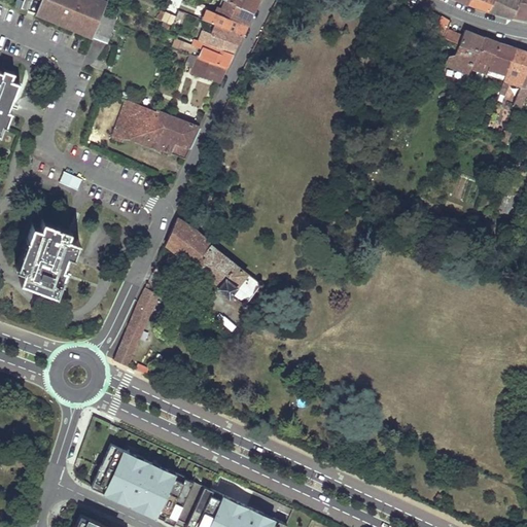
[(24,0),(21,8),(27,11),(31,0),(24,0)]
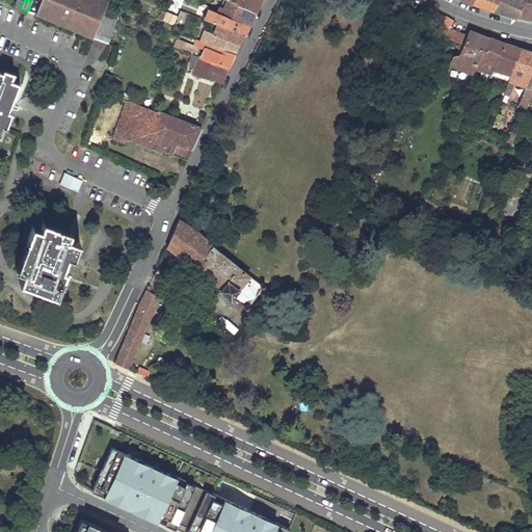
[(41,0),(36,15),(44,18),(46,12),(53,16),(51,20),(70,28),(72,23),(86,29),(84,33),(94,37),(102,17),(105,6),(94,2),(94,0),(41,0)]
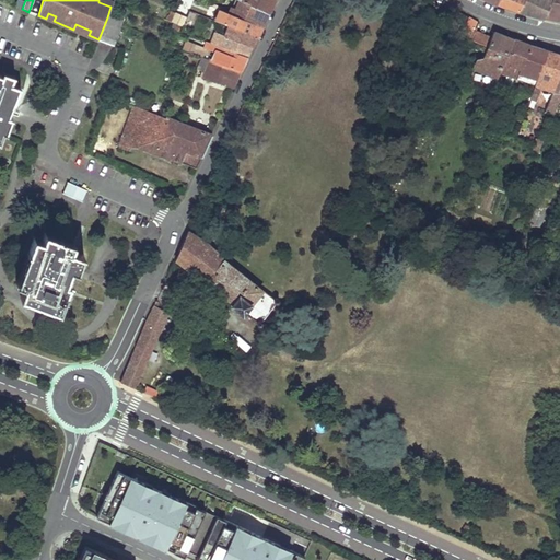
[(237,0),(233,0),(229,12),(233,14),(237,0)]
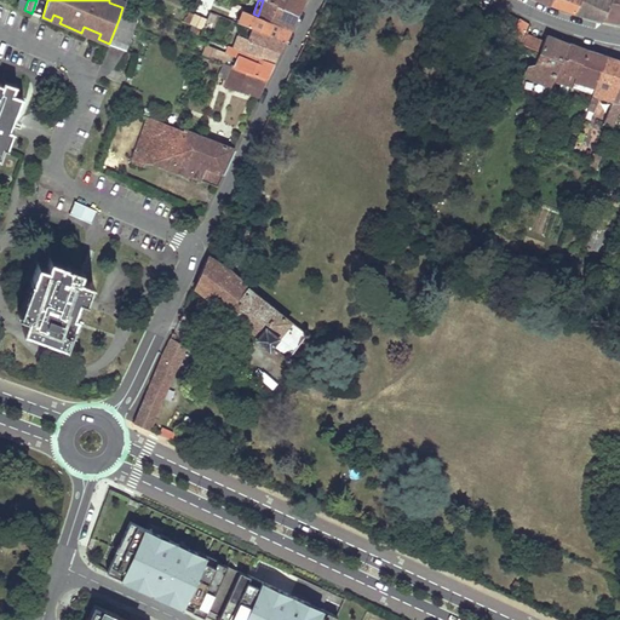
[(267,0),(263,0),(258,16),(291,28),(293,22),(298,15),(267,0)]
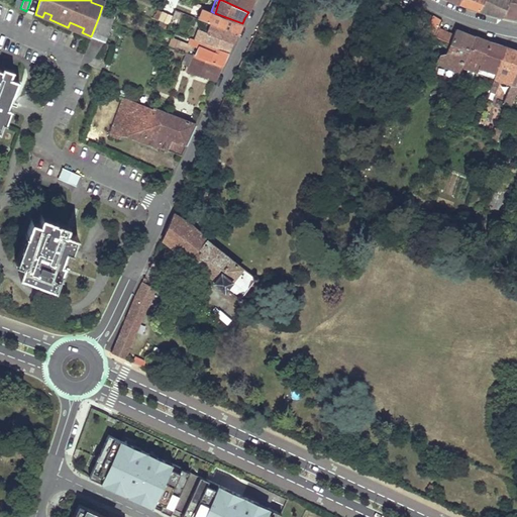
[(222,0),(248,12),(251,5),(253,0),(222,0)]
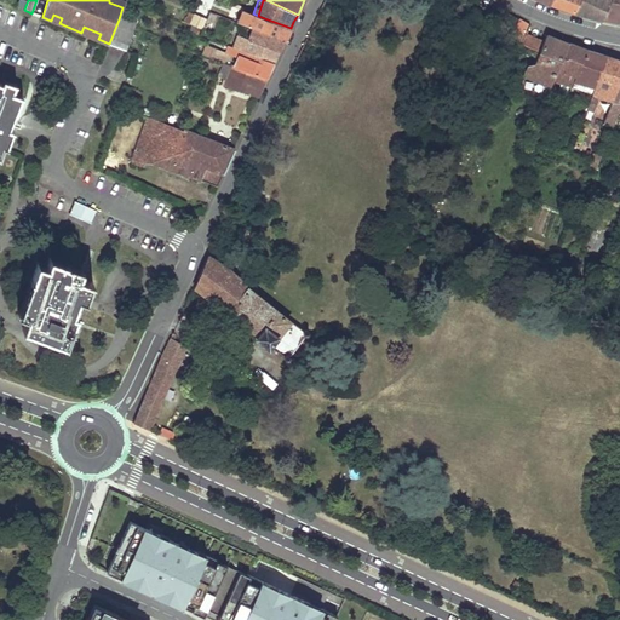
[(566,10),(573,12),(579,0),(550,0),(549,3),(566,10)]
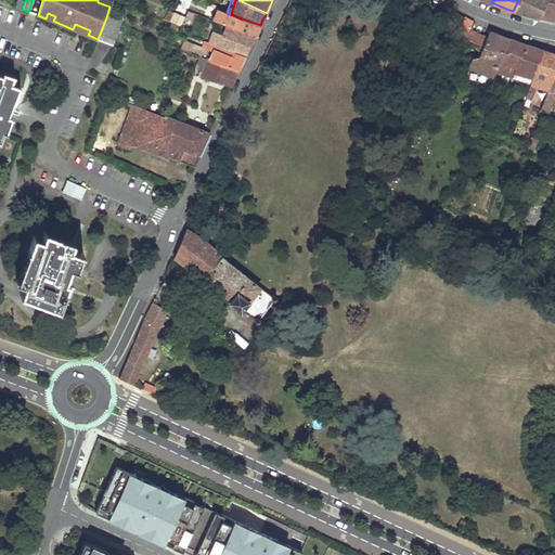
[(530,15),(539,17),(547,0),(518,0),(513,11),(530,15)]
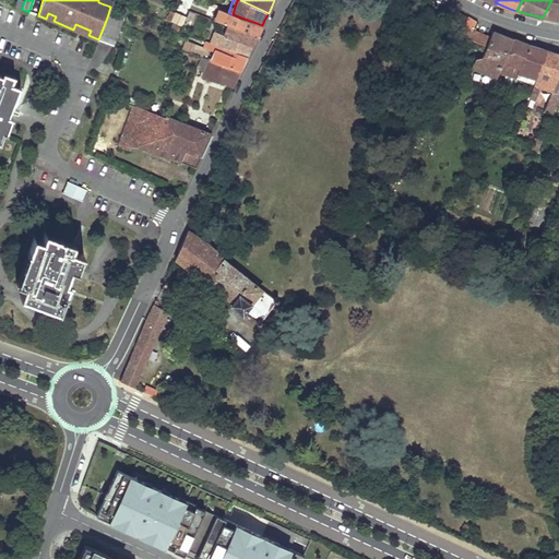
[(558,20),(558,0),(551,0),(543,18),(552,20),(558,20)]
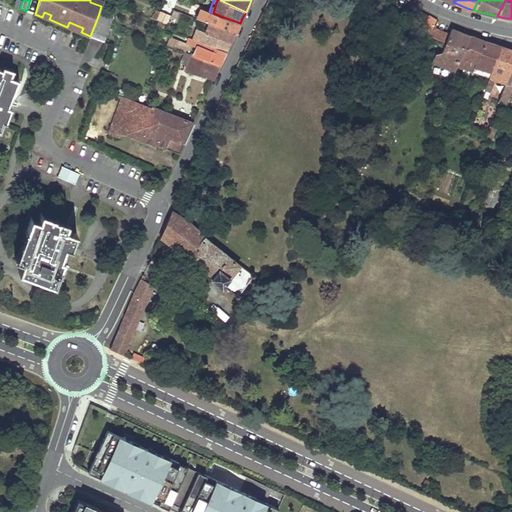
[(108,7),(105,14),(108,15),(113,17),(116,10),(108,7)]
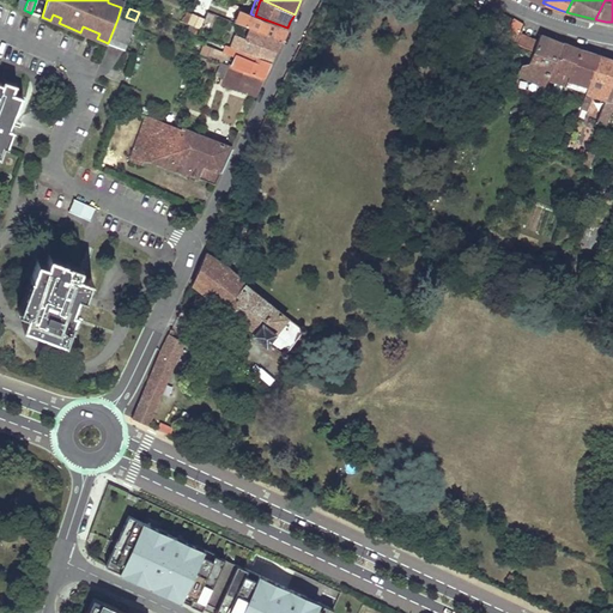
[(236,23),(252,28),(281,40),(285,35),(287,28),(255,16),(250,13),(241,10),(236,23)]
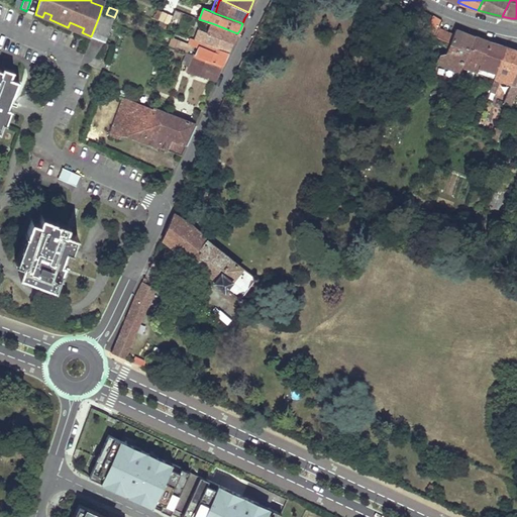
[(158,10),(153,18),(154,18),(160,20),(166,23),(168,24),(172,16),(158,10)]
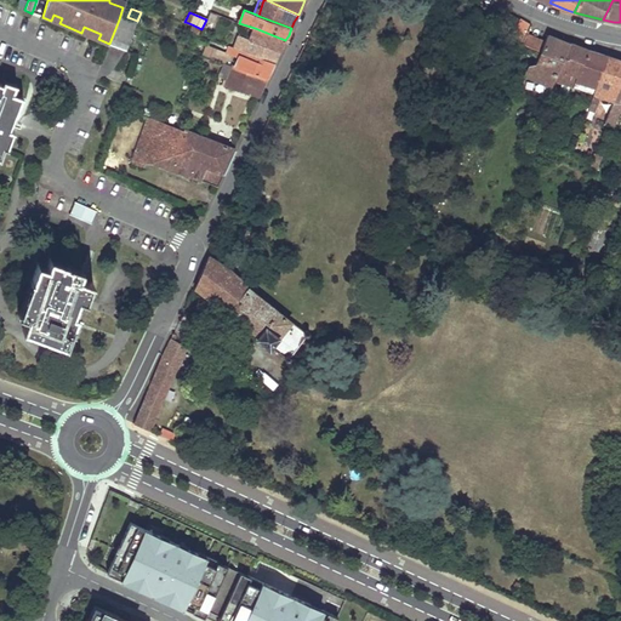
[(109,44),(118,47),(126,51),(135,27),(136,26),(137,21),(131,18),(129,23),(119,20),(109,44)]
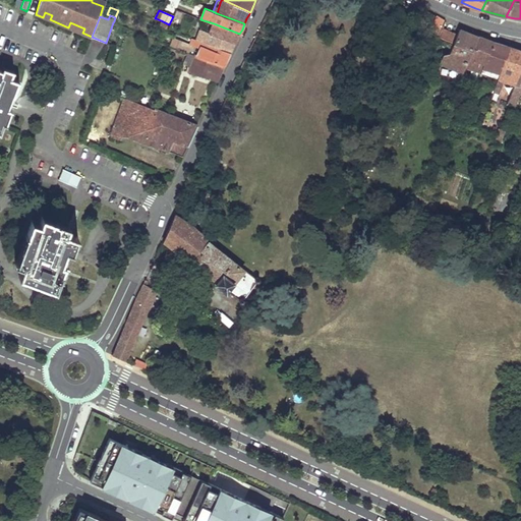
[(427,32),(432,34),(438,37),(443,27),(446,21),(441,18),(437,16),(427,32)]
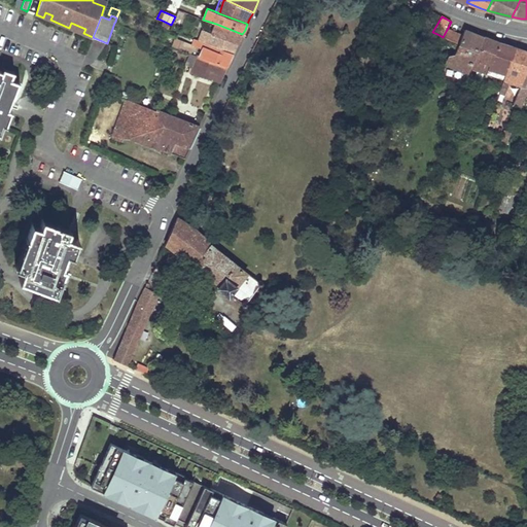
[(71,23),(69,28),(83,33),(85,29),(71,23)]
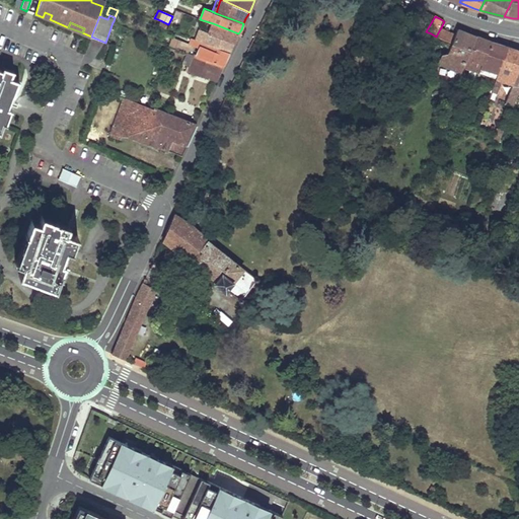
[(200,29),(196,41),(229,53),(234,43),(238,33),(213,23),(209,32),(200,29)]
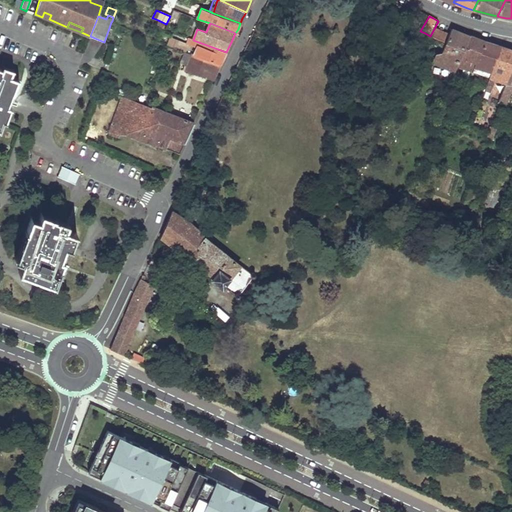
[(430,36),(446,42),(449,33),(435,27),(430,36)]
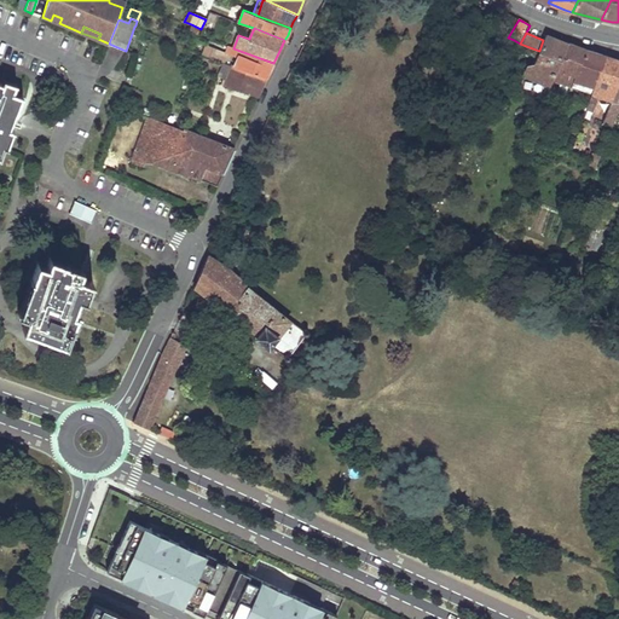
[(550,85),(553,80),(567,42),(561,40),(545,34),(543,40),(539,51),(534,63),(527,64),(524,74),(550,85)]
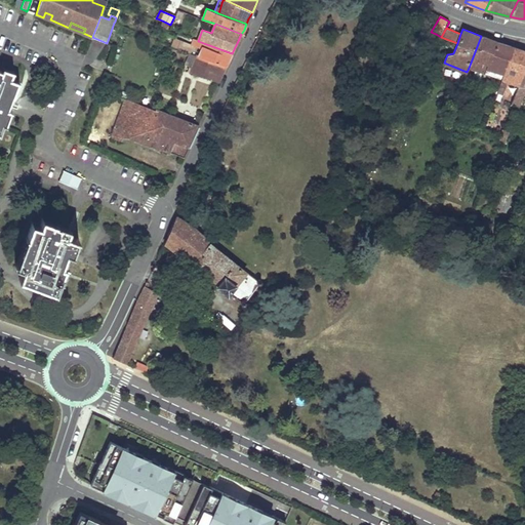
[(481,36),(469,68),(479,71),(478,76),(483,77),(484,74),(496,42),(488,39),(481,36)]
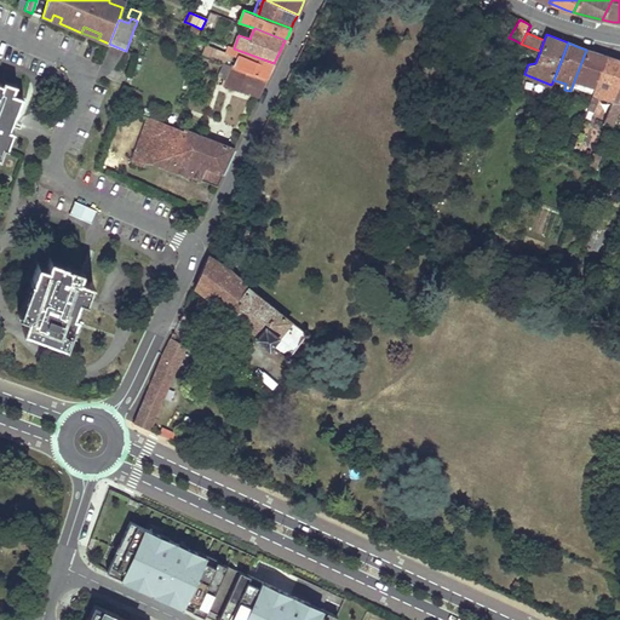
[(225,58),(228,53),(205,45),(201,55),(224,63),(225,58)]
